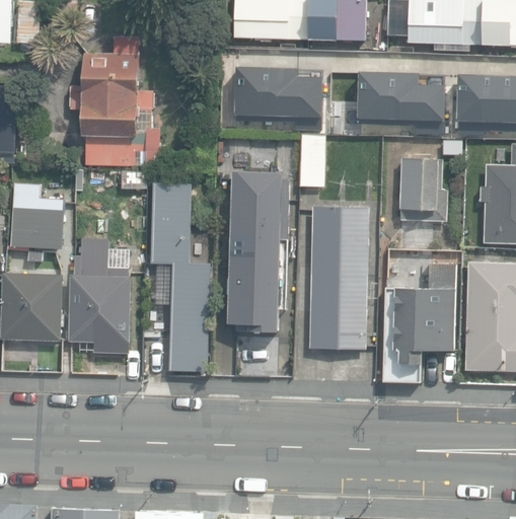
[(0,41),(11,42),(12,0),(0,0),(0,41)]
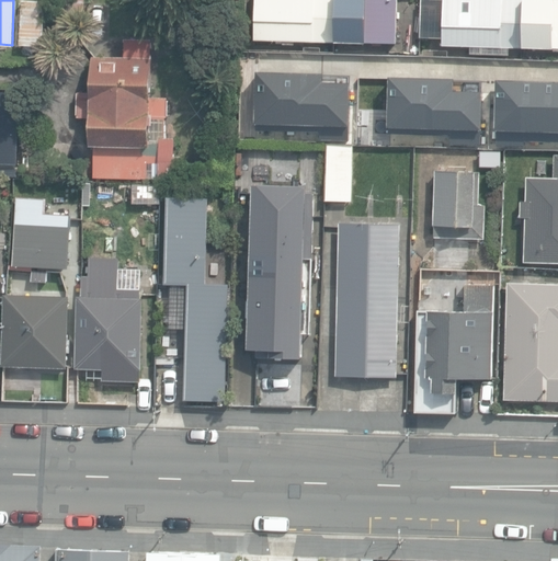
[(332,44),(332,0),(253,0),(252,41),(280,42),(280,45),(291,46),(291,42),(332,44)]
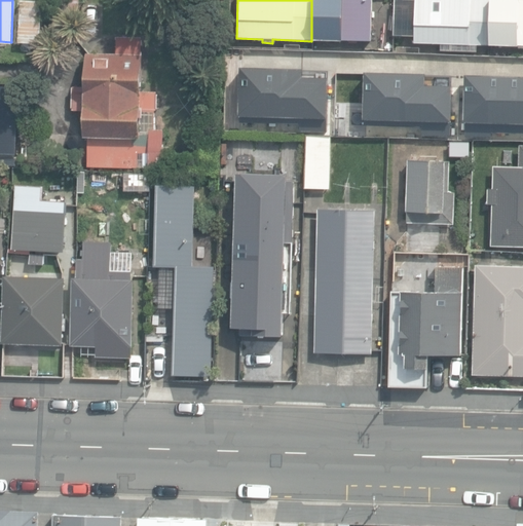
[(311,0),(311,41),(368,43),(369,0),(311,0)]
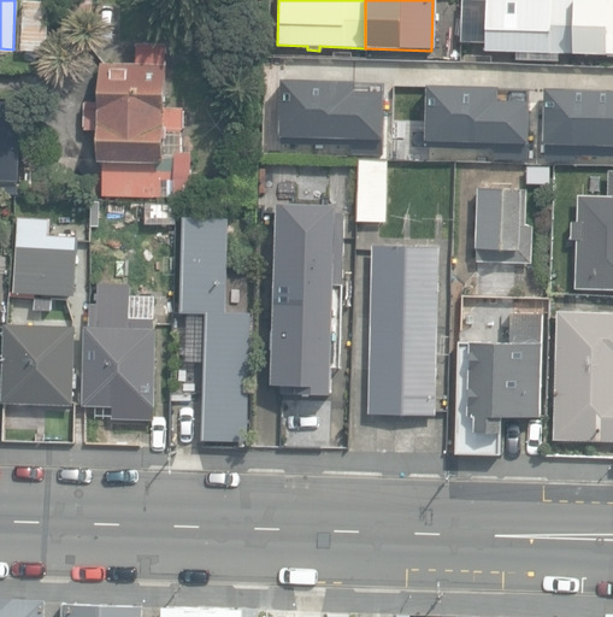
[(484,0),(485,5),(479,4),(478,23),(482,23),(481,51),(513,52),(512,56),(525,56),(525,53),(569,54),(570,0),(484,0)]
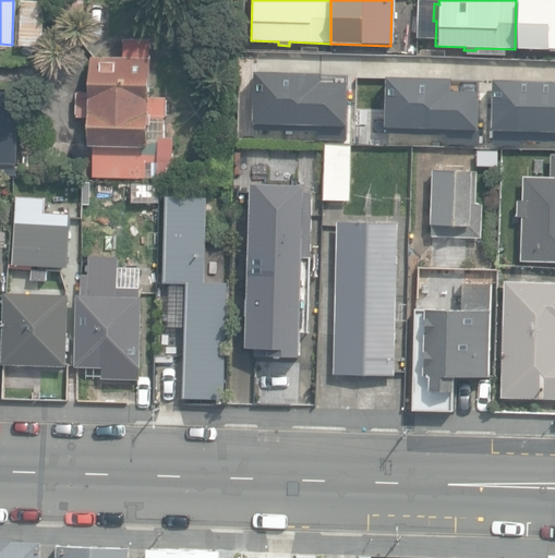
[(554,0),(553,0),(554,0),(552,0),(516,0),(515,49),(554,50),(554,0)]
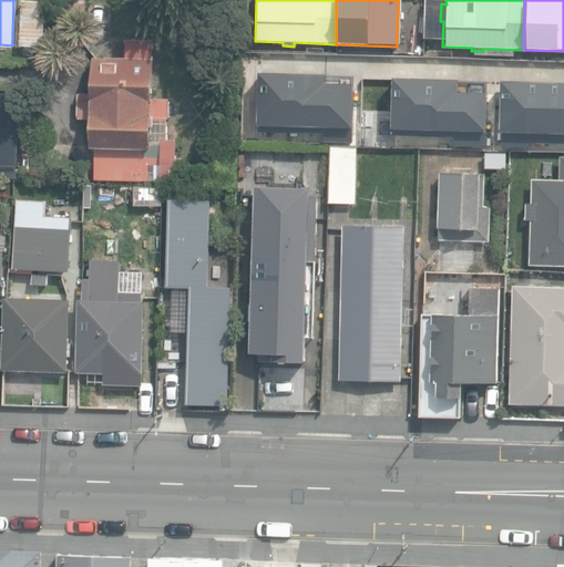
[(17,48),(43,49),(47,2),(19,1),(17,48)]
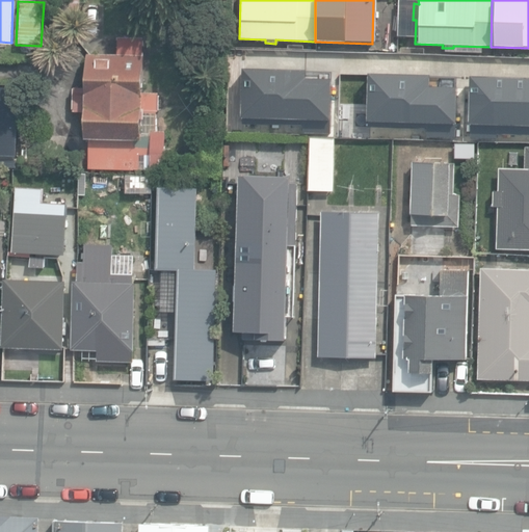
[(87,138),(87,167),(148,168),(148,173),(163,173),(163,131),(141,131),(141,112),(159,112),(159,90),(143,90),(143,56),(140,56),(140,36),(114,36),(113,53),(80,53),(80,86),(69,86),(69,113),(80,113),(80,138),(87,138)]
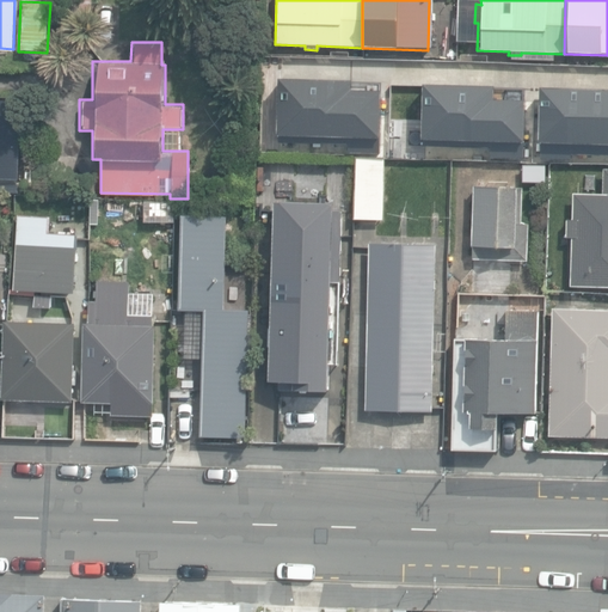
[(391,154),(412,154),(413,89),(399,87),(399,67),(269,66),(266,152),(367,154),(367,147),(391,148),(391,154)]
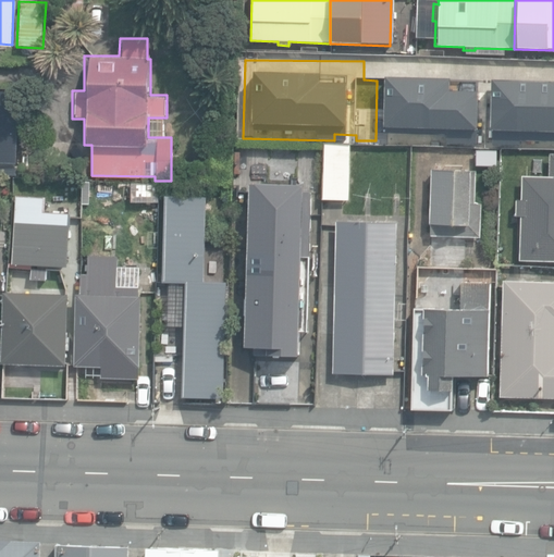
[(384,72),(383,123),(474,124),(474,90),(448,89),(448,73),(384,72)]
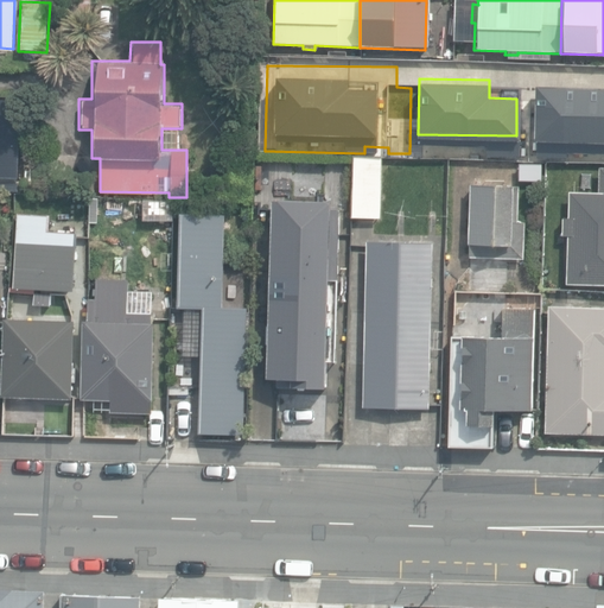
[(603,139),(603,103),(597,103),(598,87),(535,83),(533,137),(603,139)]
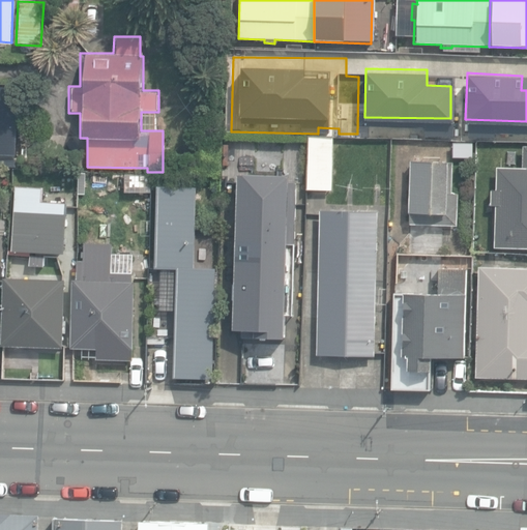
[(308,136),(305,190),(331,192),(333,137),(308,136)]
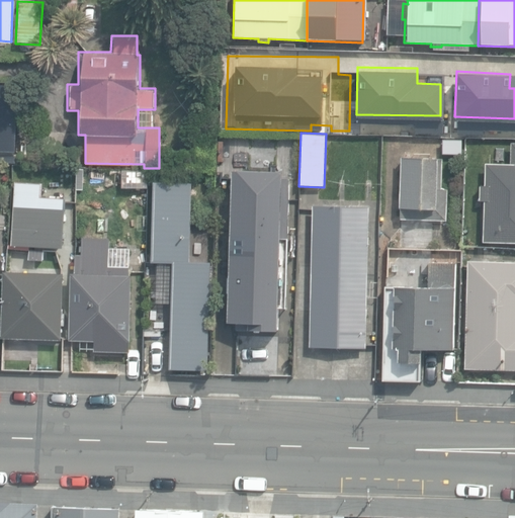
[(441,141),(441,153),(461,153),(461,141),(441,141)]
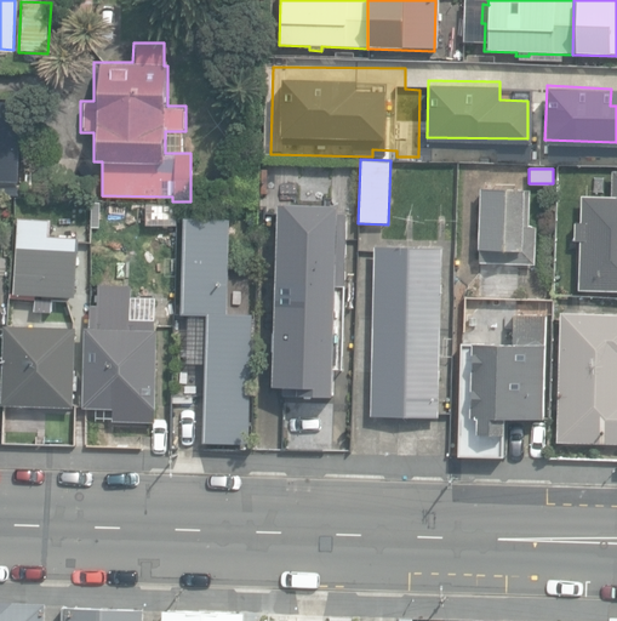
[(576,290),(616,291),(616,172),(610,174),(609,198),(580,198),(578,223),(573,223),(572,243),(577,243),(576,290)]
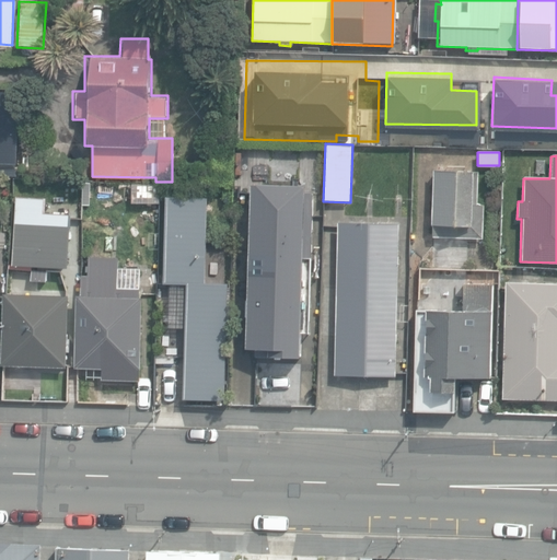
[(429,237),(480,240),(482,205),(473,205),(474,172),(431,171),(429,237)]
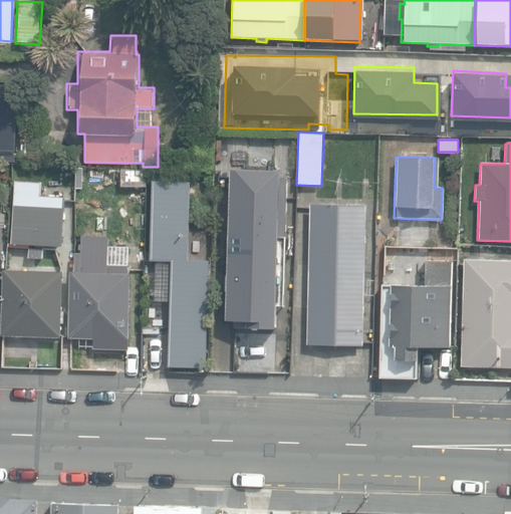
[(100,169),(74,168),(73,188),(99,189),(100,169)]
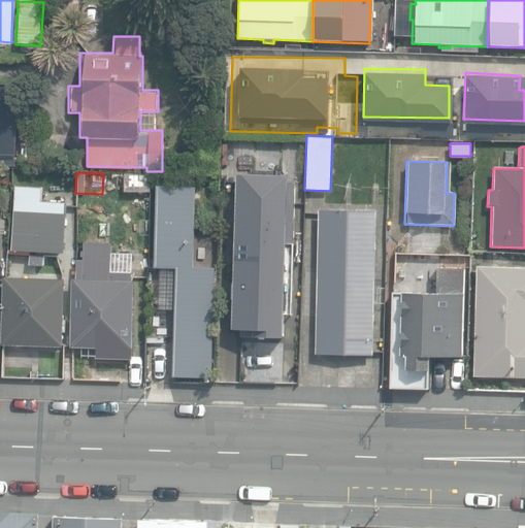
[(238,337),(283,338),(287,175),(235,174),(231,329),(238,330),(238,337)]
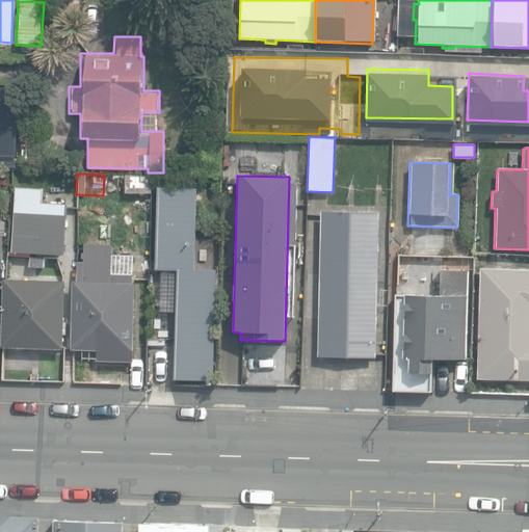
[(202,193),(217,194),(217,182),(203,182),(202,193)]
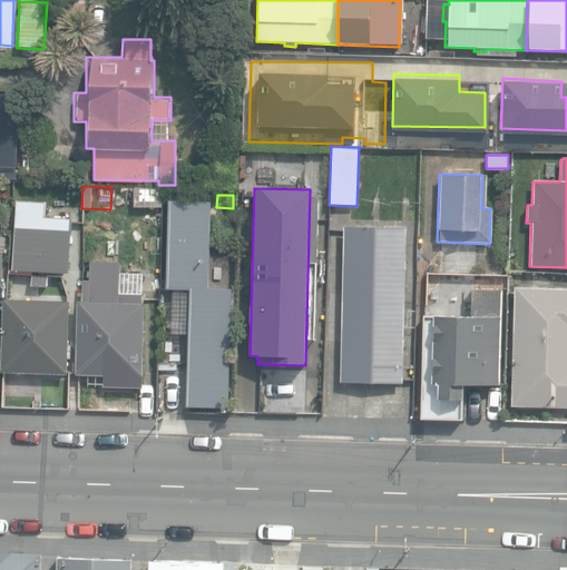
[(10,269),(67,274),(71,218),(44,216),(45,202),(45,200),(16,199),(10,269)]
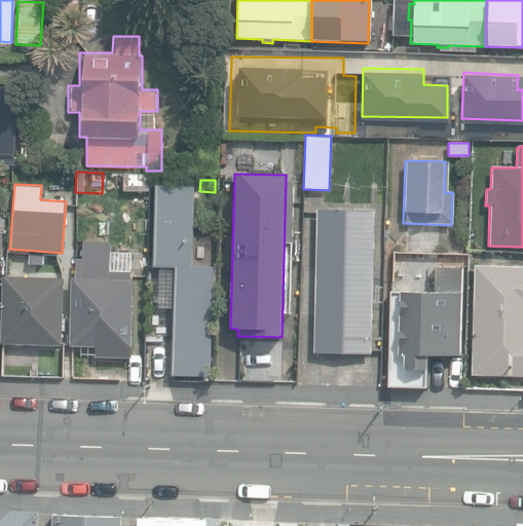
[(91,209),(111,210),(111,200),(92,199),(91,209)]
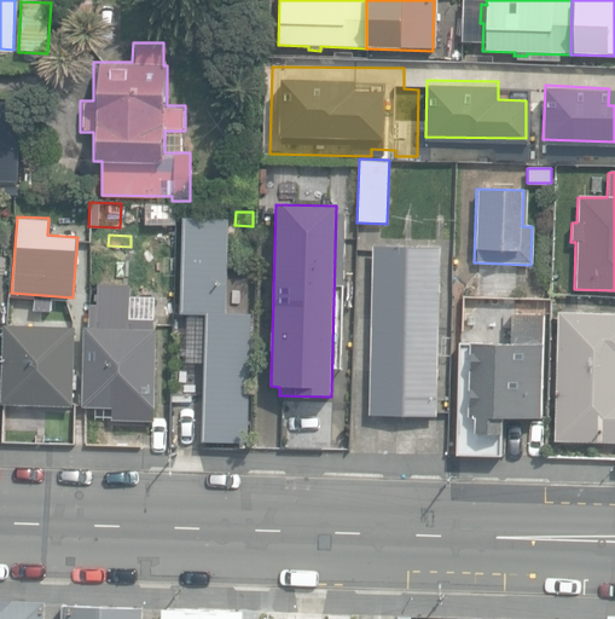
[(372,246),(370,327),(436,327),(439,247),(372,246)]
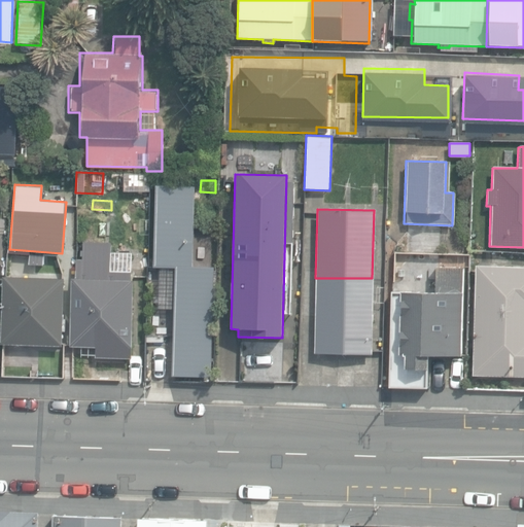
[(443,249),(454,249),(459,238),(454,230),(444,230),(438,238),(443,249)]
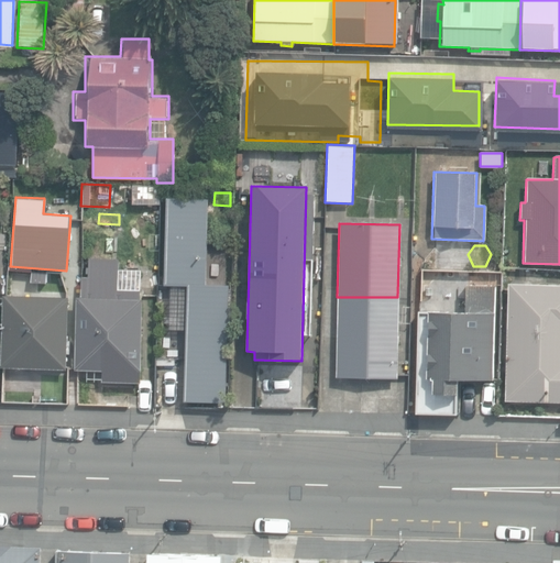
[(99,381),(116,382),(116,371),(139,371),(140,300),(138,299),(139,275),(119,275),(119,257),(94,256),(94,277),(80,277),(80,297),(75,297),(74,371),(99,371),(99,381)]
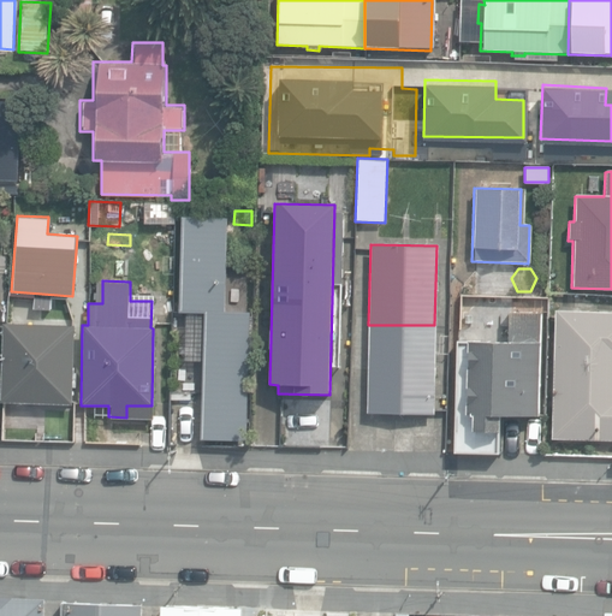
[(192,407),(202,407),(203,398),(229,400),(230,314),(217,314),(217,303),(205,303),(205,313),(171,313),(171,362),(167,362),(167,398),(192,398),(192,407)]
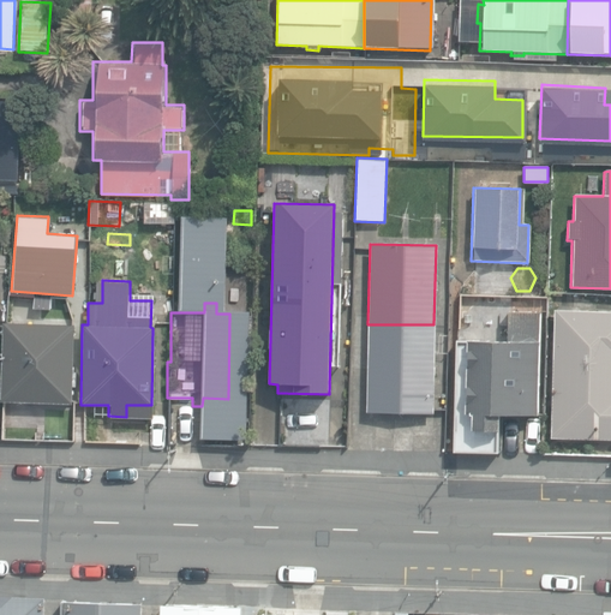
[(454,338),(451,451),(499,452),(501,416),(538,417),(540,309),(507,309),(505,339),(454,338)]
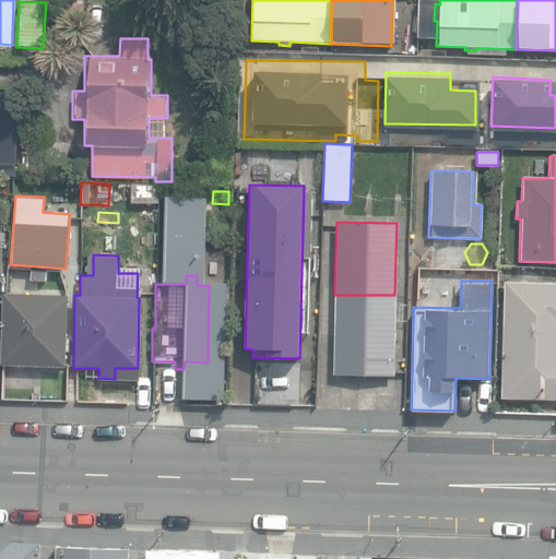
[(500,397),(555,397),(555,283),(504,282),(500,397)]
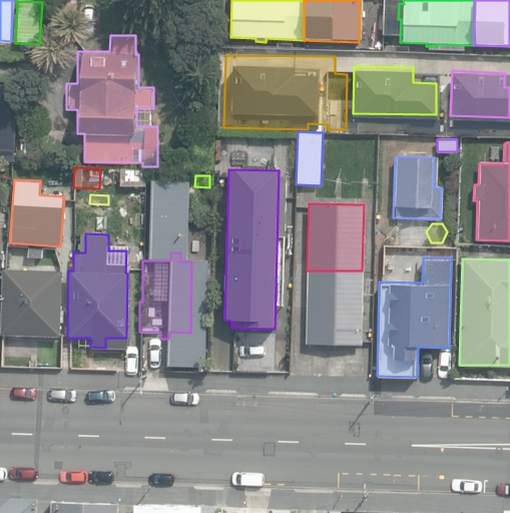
[(0,335),(60,337),(62,271),(2,269),(0,335)]
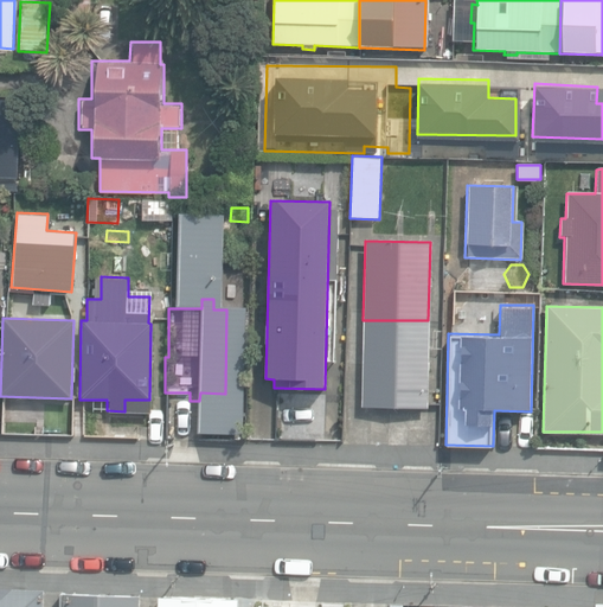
[(425,408),(428,320),(363,320),(360,406),(425,408)]
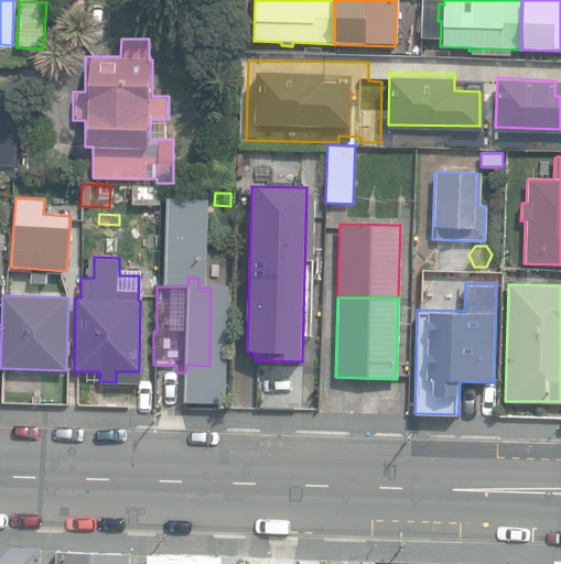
[(0,563),(39,563),(40,549),(40,548),(0,546),(0,563)]
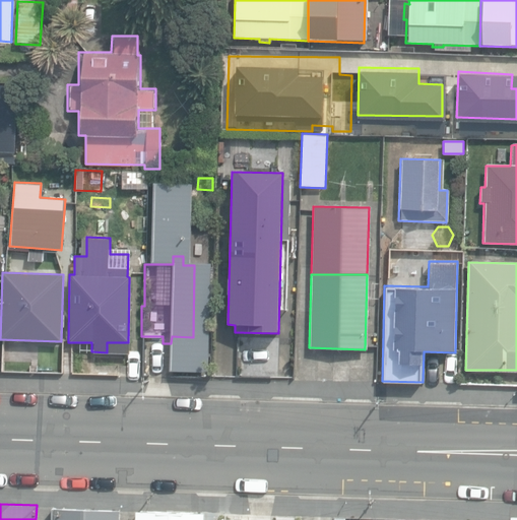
[(120,519),(121,511),(52,508),(51,519),(120,519)]
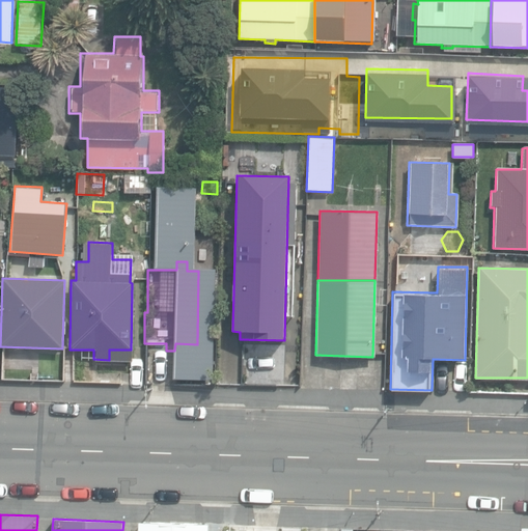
[(209,530),(210,524),(138,522),(138,530),(209,530)]
